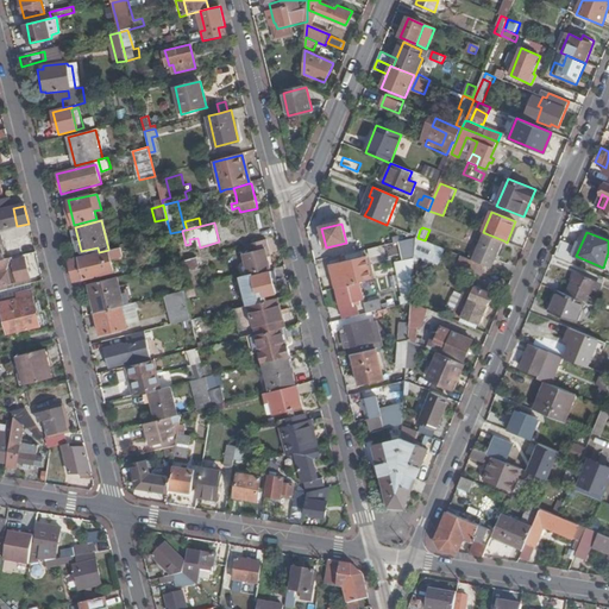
[(490,268),(491,268),(503,240),(485,233),(473,261),(476,262),(490,268)]
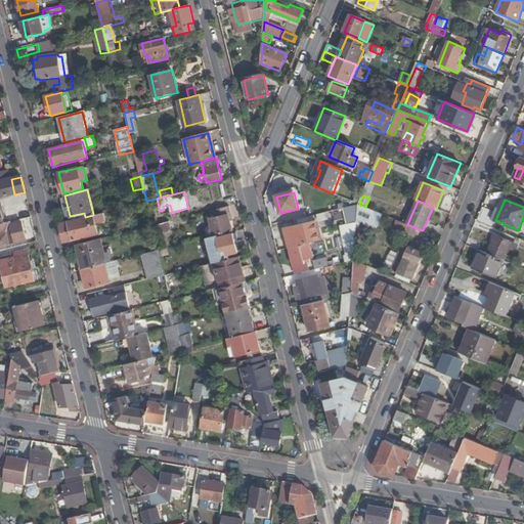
[(93,216),(95,225),(137,214),(135,204),(104,212),(104,213),(93,216)]
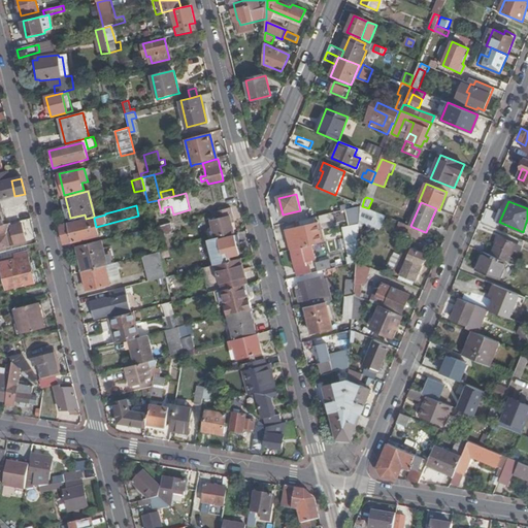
[(361,223),(362,206),(351,208),(352,213),(349,215),(351,226),(348,227),(350,235),(360,233),(360,226),(361,223)]
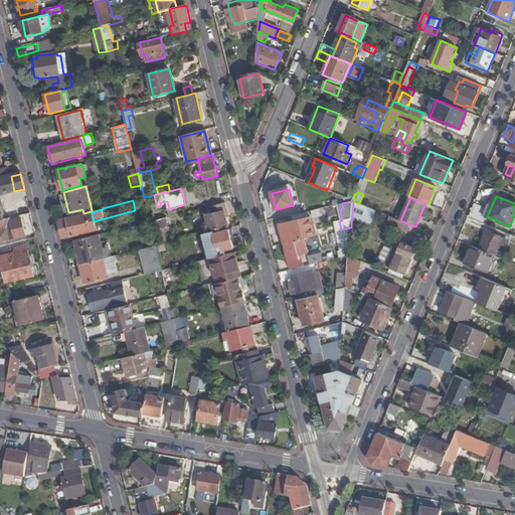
[(372,225),(378,211),(359,203),(353,201),(352,217),(372,225)]
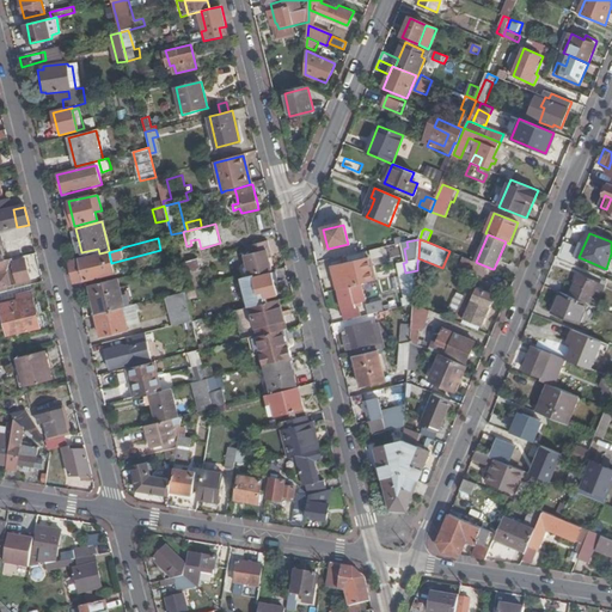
[(270,249),(268,240),(249,246),(250,254),(267,250),(270,249)]
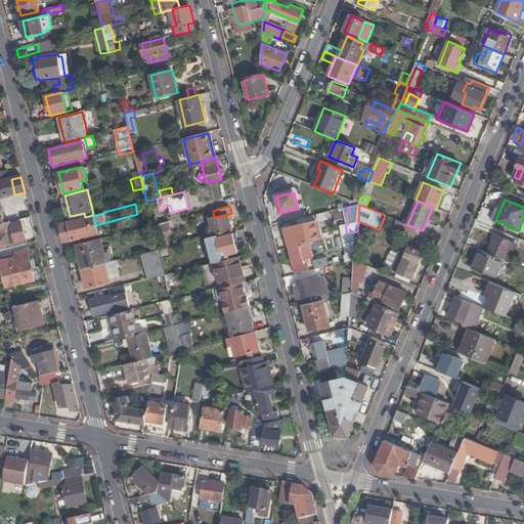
[(218,235),(233,231),(230,222),(228,214),(214,217),(209,218),(213,236),(218,235)]
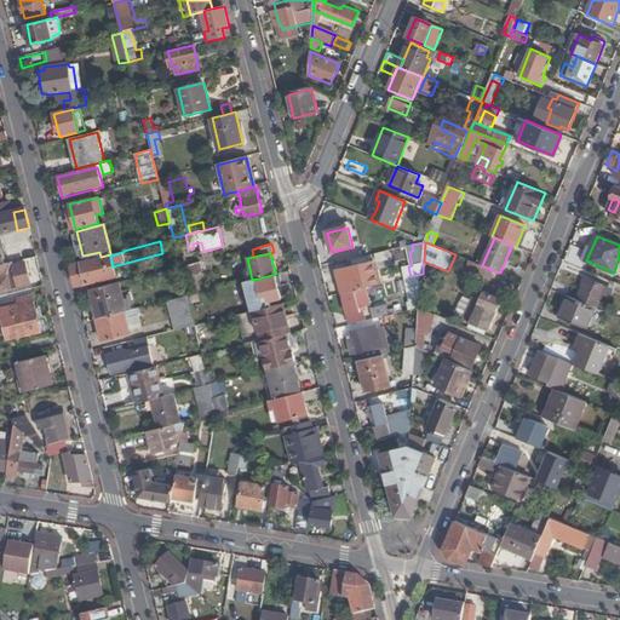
[(101,257),(70,264),(76,286),(115,276),(113,267),(110,256),(110,254),(101,257)]
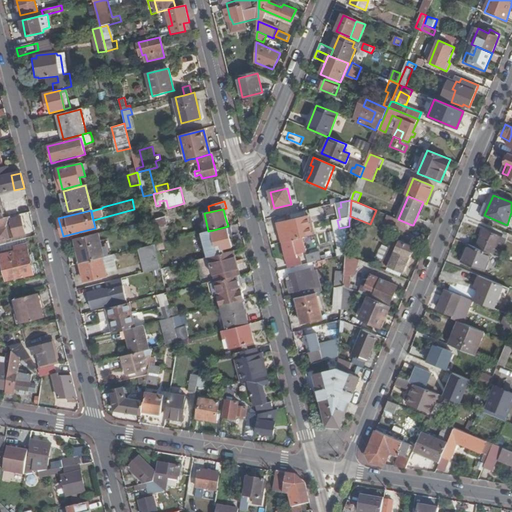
[(154,219),(157,228),(169,225),(167,216),(154,219)]
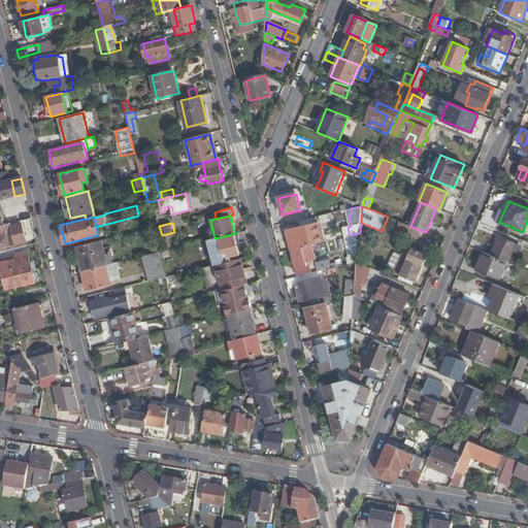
[(10,227),(10,224),(6,225),(0,226),(0,235),(6,234),(10,246),(26,242),(22,224),(10,227)]
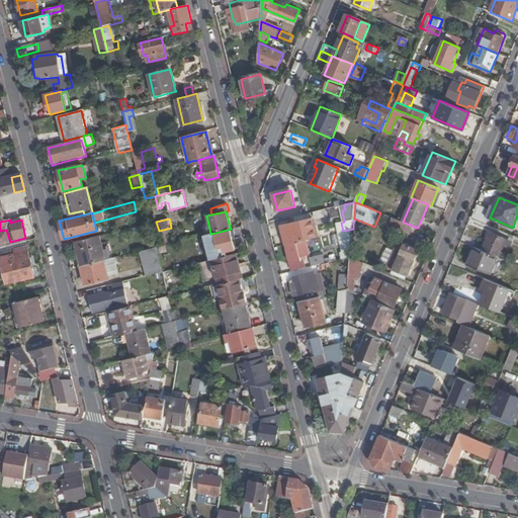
[(414,236),(417,228),(405,223),(401,231),(414,236)]
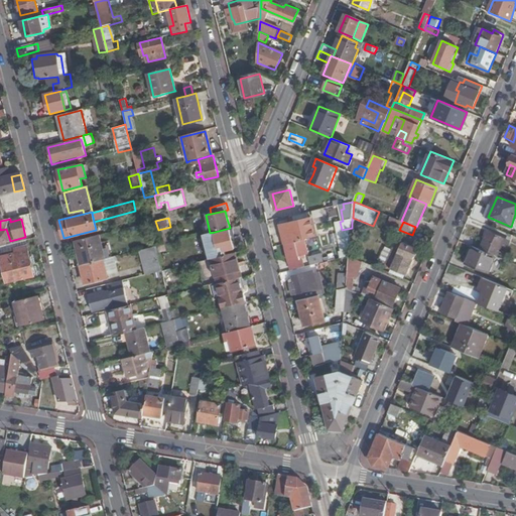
[(281,227),(285,244),(305,239),(302,230),(297,231),(295,224),(281,227)]
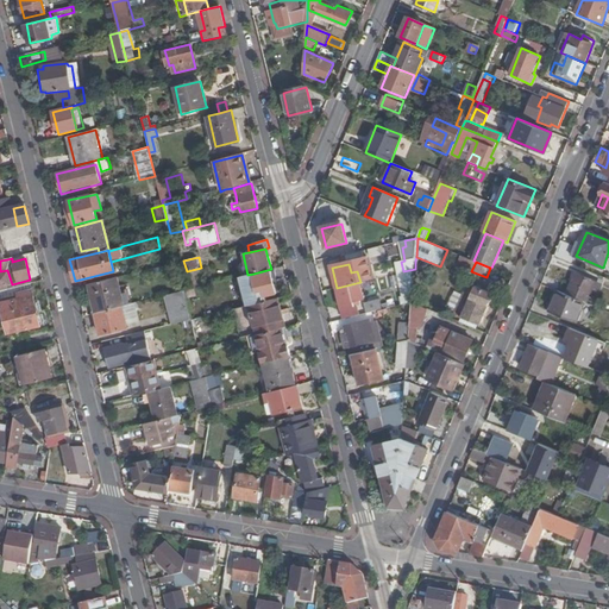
[(415,269),(403,271),(403,284),(406,284),(406,290),(408,303),(412,303),(415,269)]
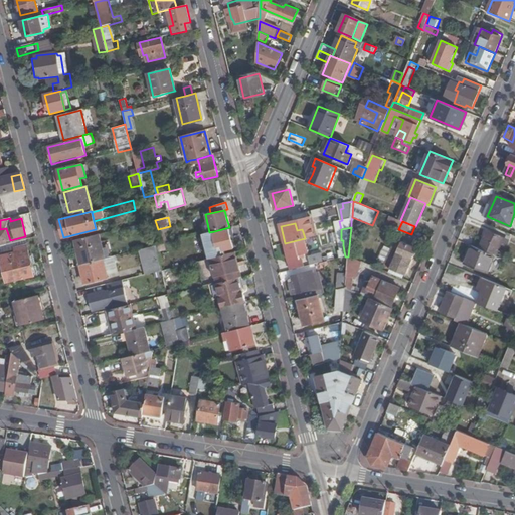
[(0,242),(8,241),(10,240),(6,228),(0,229),(0,242)]
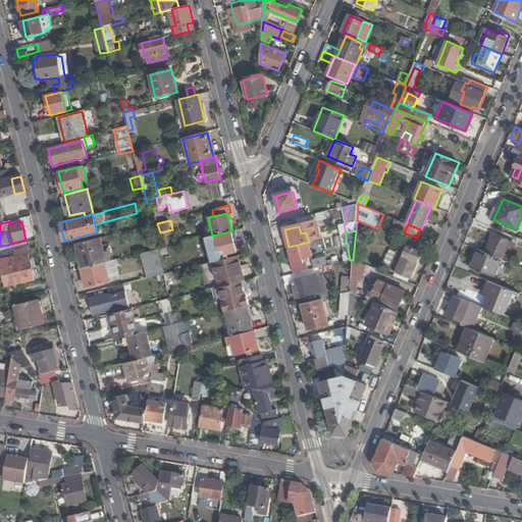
[(217,238),(217,235),(212,236),(206,238),(212,262),(222,260),(219,250),(225,249),(226,254),(236,251),(231,233),(217,238)]
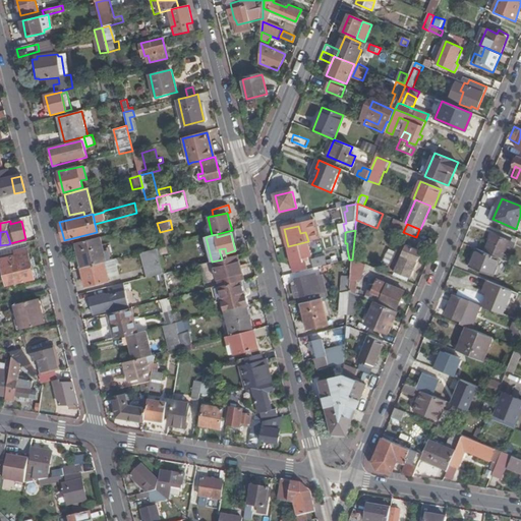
[(493,236),(485,252),(491,254),(502,259),(505,253),(509,244),(509,242),(493,236)]
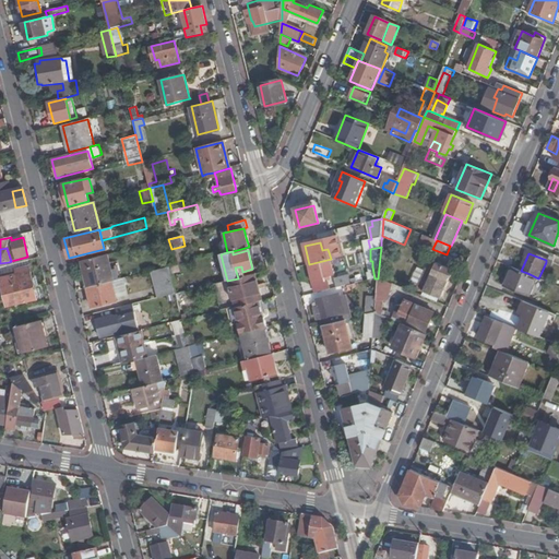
[(107,254),(82,261),(88,287),(113,282),(115,281),(107,254)]
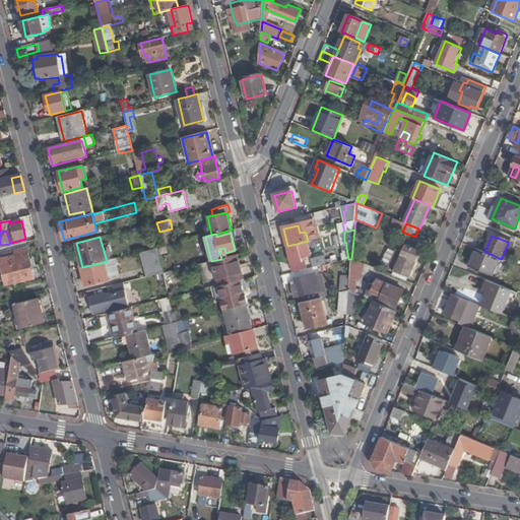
[(308,241),(287,246),(291,263),(302,261),(301,254),(308,253),(307,248),(310,247),(308,241)]
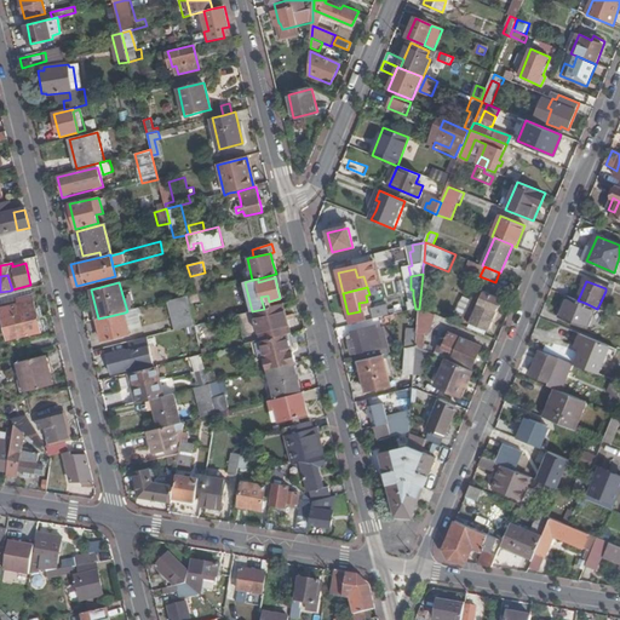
[(33,297),(32,290),(11,294),(0,297),(0,302),(0,305),(33,297)]
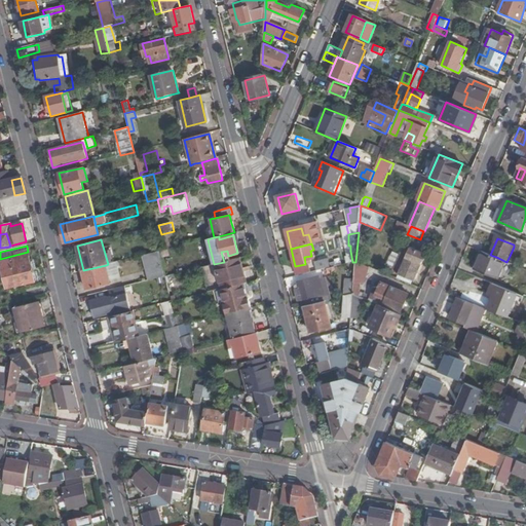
[(519,250),(514,247),(510,256),(516,258),(519,250)]
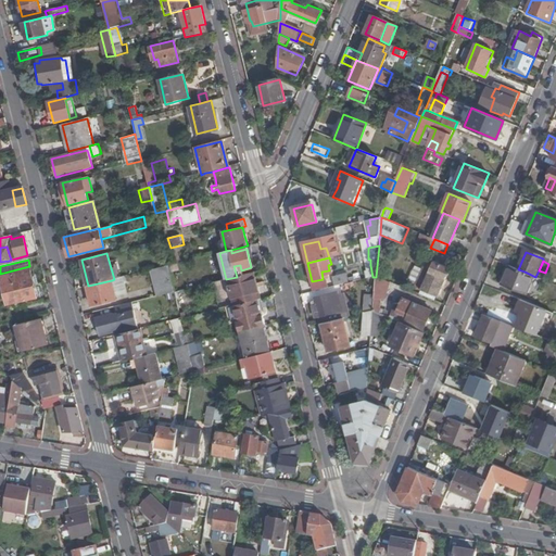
[(433,263),(429,274),(433,276),(429,283),(425,282),(421,290),(438,298),(450,269),(433,263)]
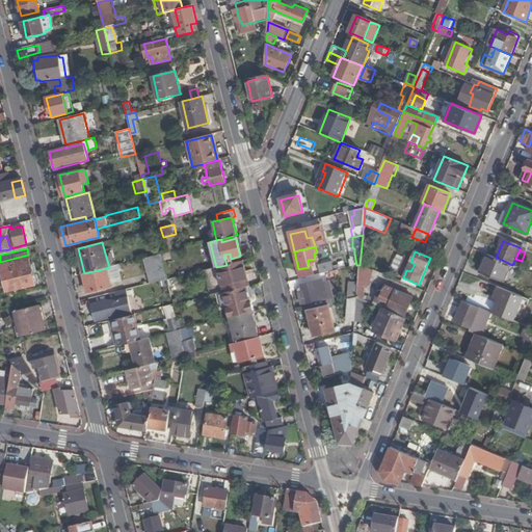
[(35,285),(28,255),(0,262),(7,291),(35,285)]
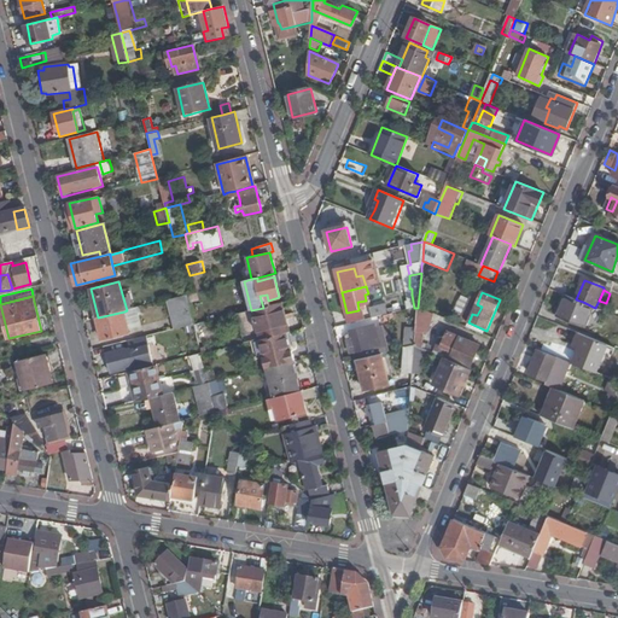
[(188,326),(194,325),(192,318),(187,296),(169,301),(176,330),(188,326)]
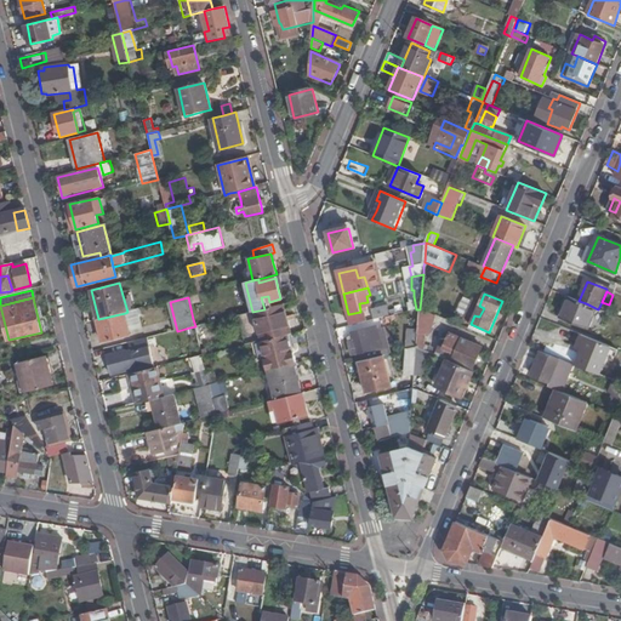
[(465,297),(460,311),(467,313),(472,298),(465,297)]
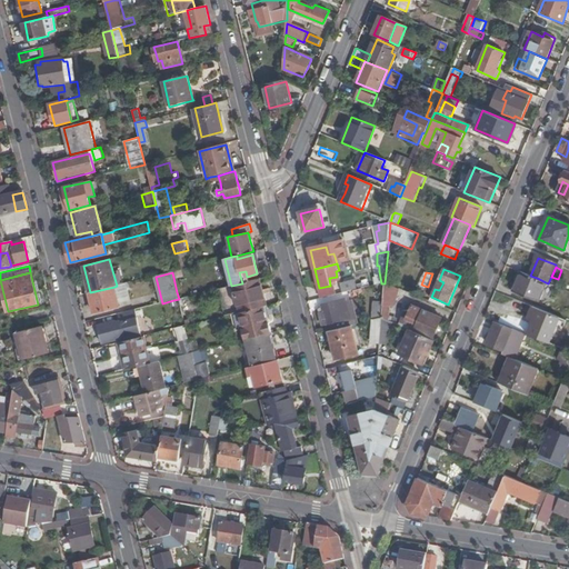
[(512,291),(529,298),(535,282),(519,276),(512,291)]
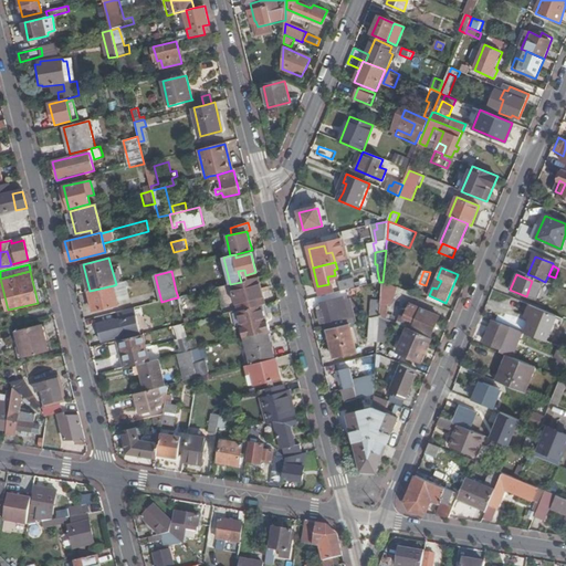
[(545,282),(534,276),(532,281),(526,296),(537,301),(545,282)]
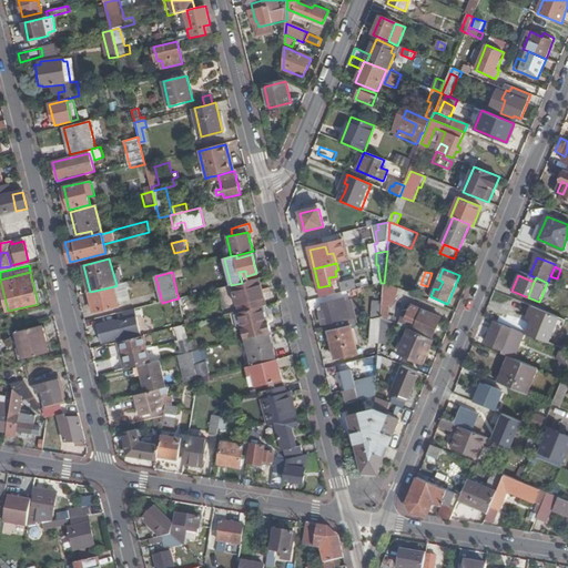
[(443,282),(438,280),(437,280),(433,287),(434,288),(438,290),(443,282)]
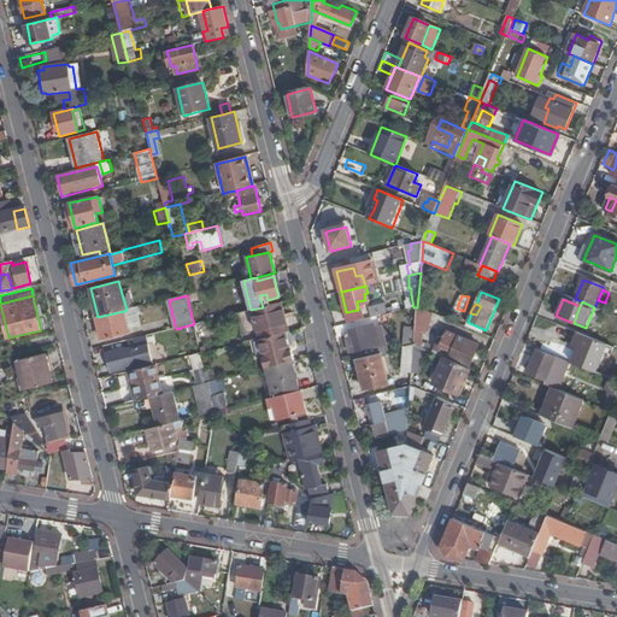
[(287,331),(289,331),(283,306),(271,309),(270,305),(263,307),(251,310),(256,325),(259,339),(260,339),(287,331)]
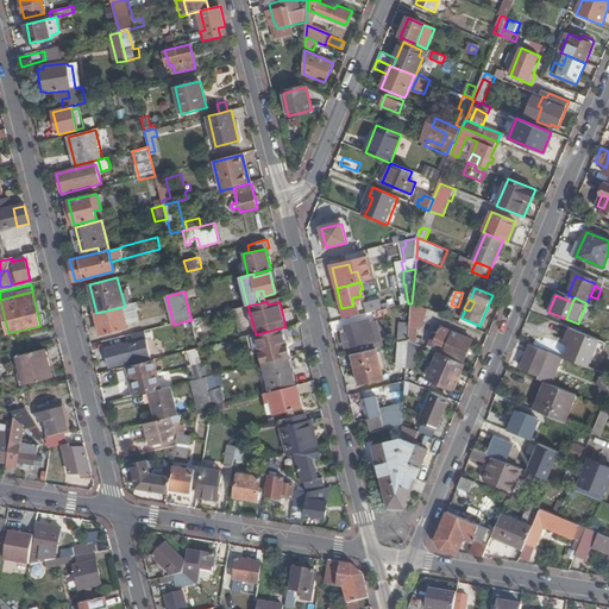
[(365,305),(368,314),(382,311),(380,301),(365,305)]
